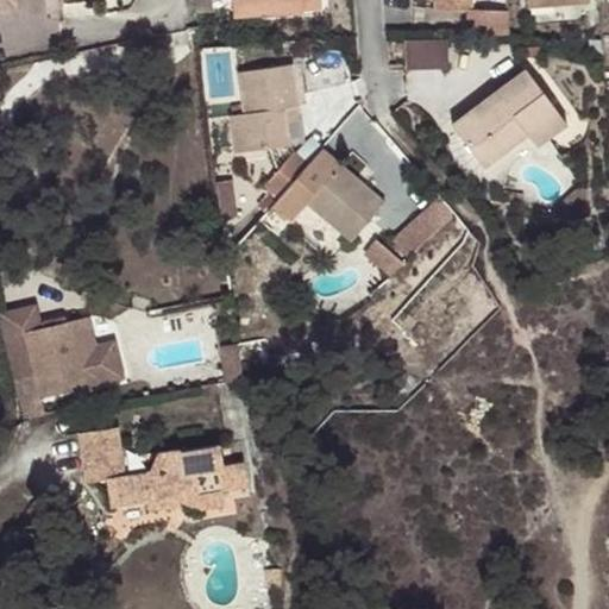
[(0,0),(0,17),(17,17),(14,0),(0,0)]
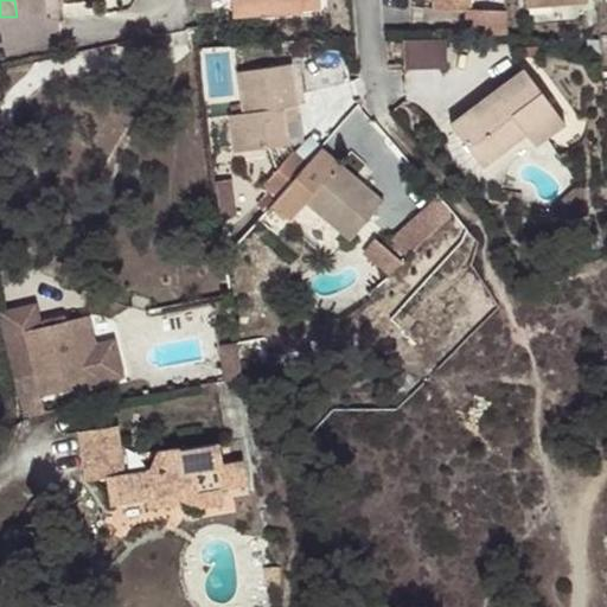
[(232,16),(302,10),(301,0),(286,0),(231,4),(232,16)]
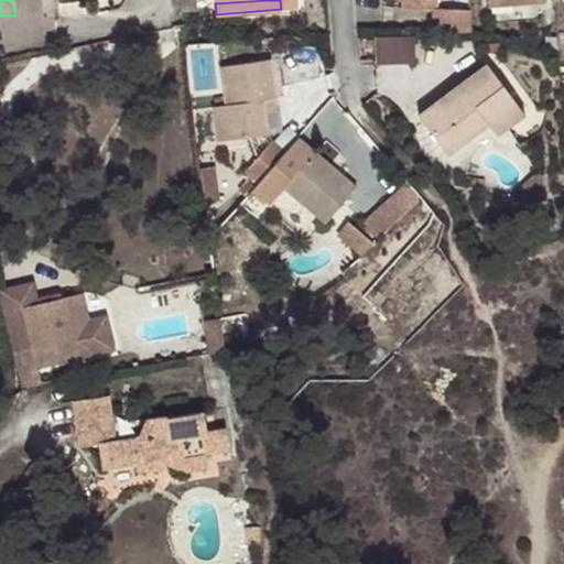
[(297,0),(215,0),(215,3),(266,0),(280,0),(281,9),(299,8),(297,0)]
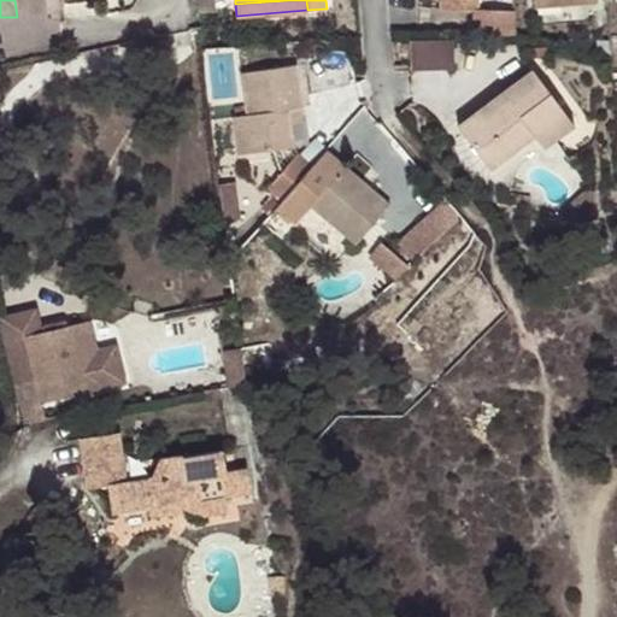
[(470,11),(470,34),(517,35),(515,10),(479,9),(479,0),(441,0),(441,10),(470,11)]
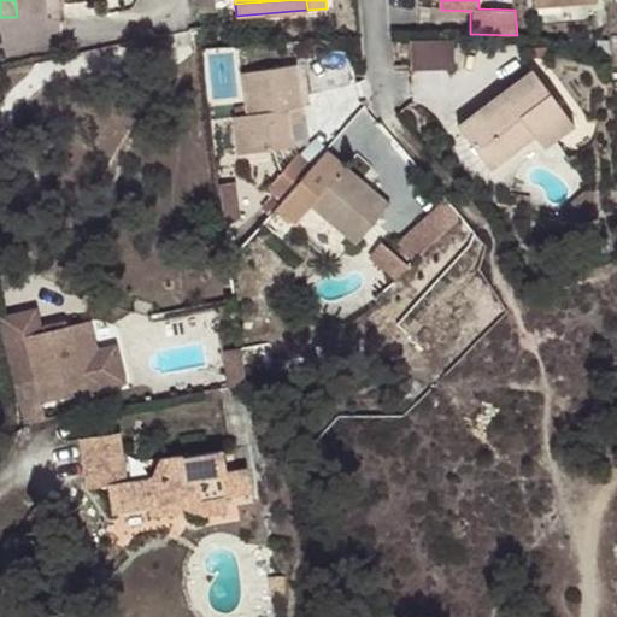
[(415,37),(415,65),(459,65),(459,37),(415,37)]
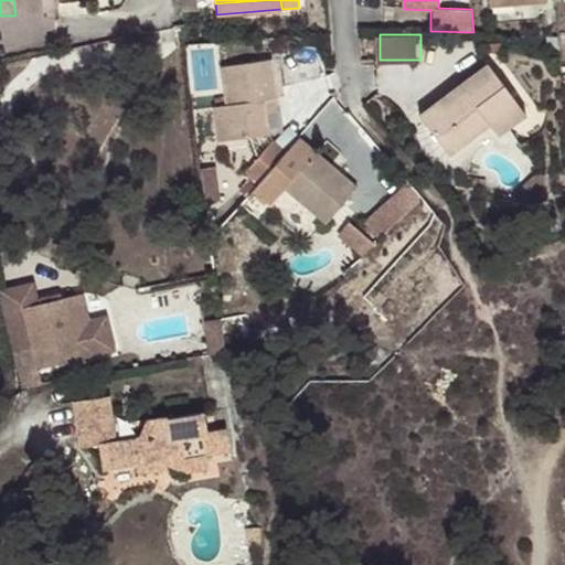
[(264,100),(276,98),(270,59),(222,65),(225,105),(213,107),(219,142),(268,135),(266,113),(264,100)]
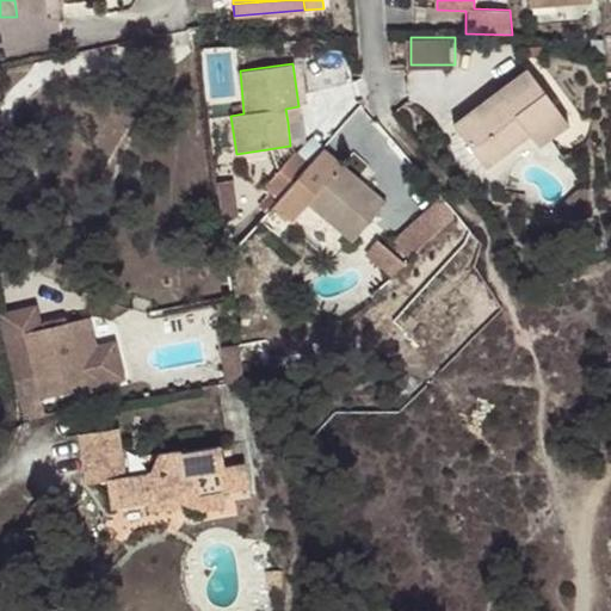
[(541,127),(550,140),(571,124),(526,69),(452,125),(485,170),(530,136),(541,127)]
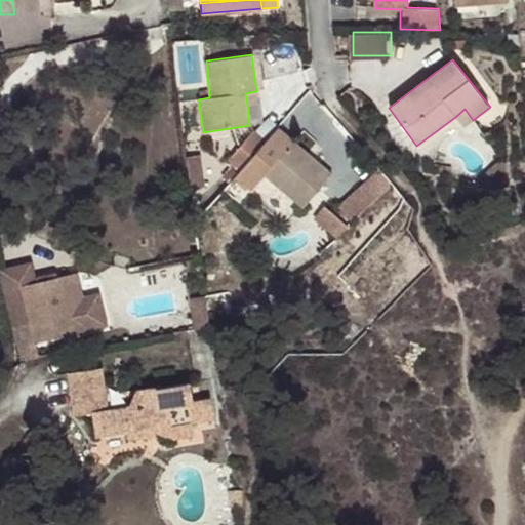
[(258,104),(256,91),(245,93),(247,105),(258,104)]
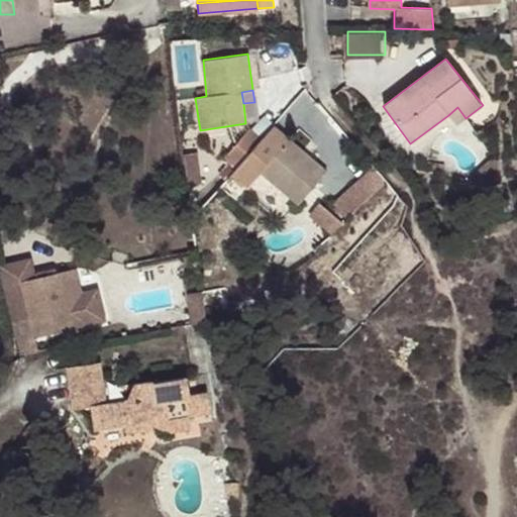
[(456,125),(466,118),(457,107),(448,115),(456,125)]
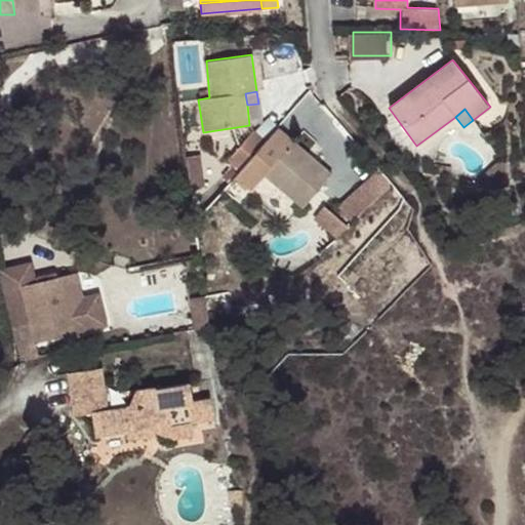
[(333,173),(278,128),(266,142),(239,173),(236,177),(252,191),(264,176),(303,209),(333,173)]
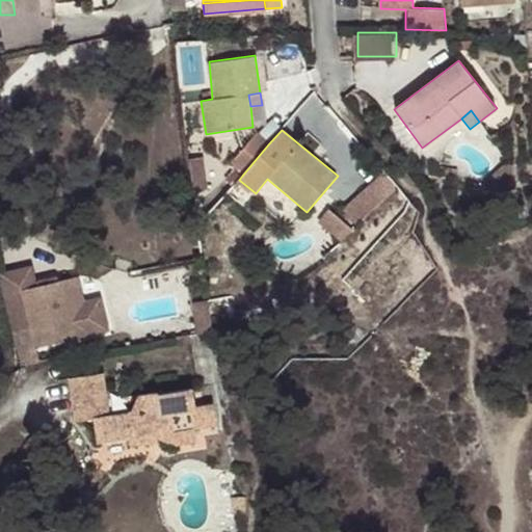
[(229,164),(242,176),(269,143),(258,132),(229,164)]
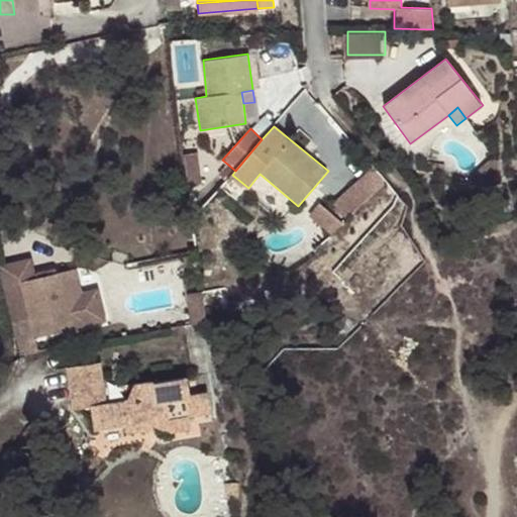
[(380,167),(335,196),(346,213),(391,184),(380,167)]
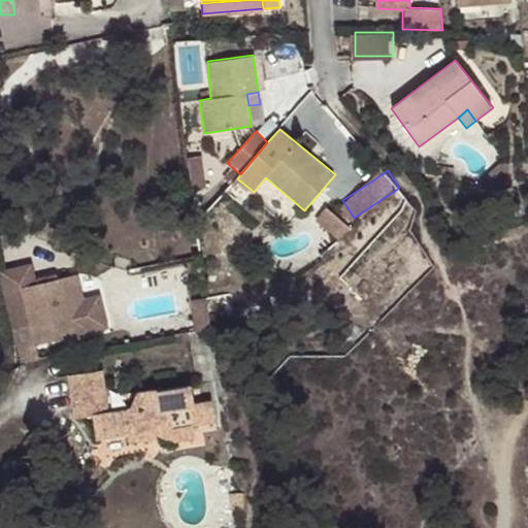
[(331,207),(320,219),(339,239),(352,228),(331,207)]
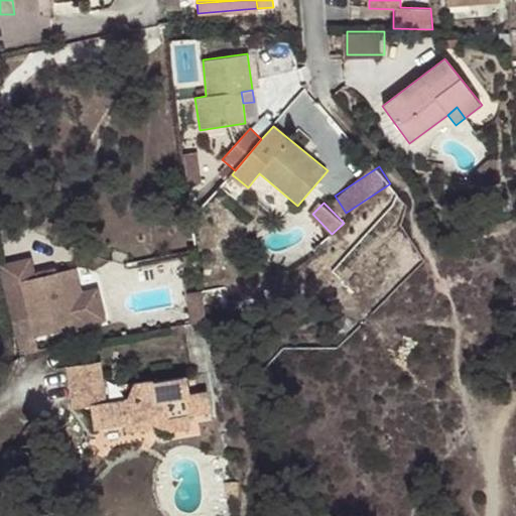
[(26,353),(43,349),(39,336),(78,326),(73,306),(90,301),(80,266),(58,271),(60,277),(48,280),(46,273),(22,279),(33,315),(18,319),(26,352),(26,353)]
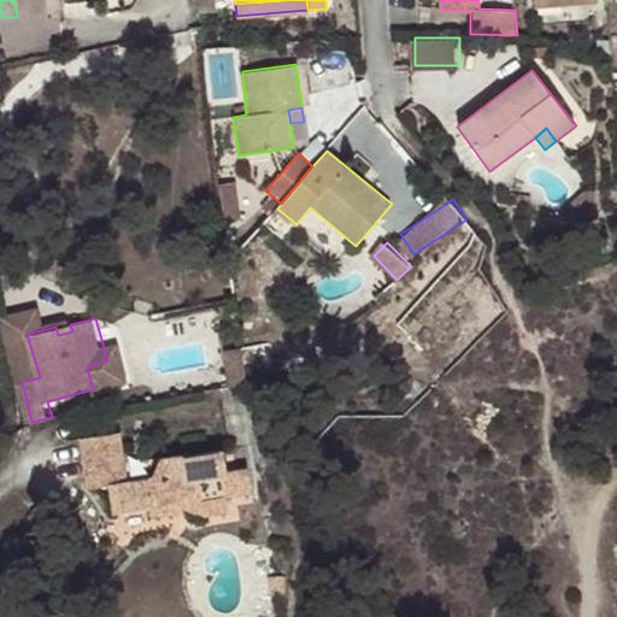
[(72,331),(70,324),(69,318),(54,322),(56,327),(58,335),(72,331)]
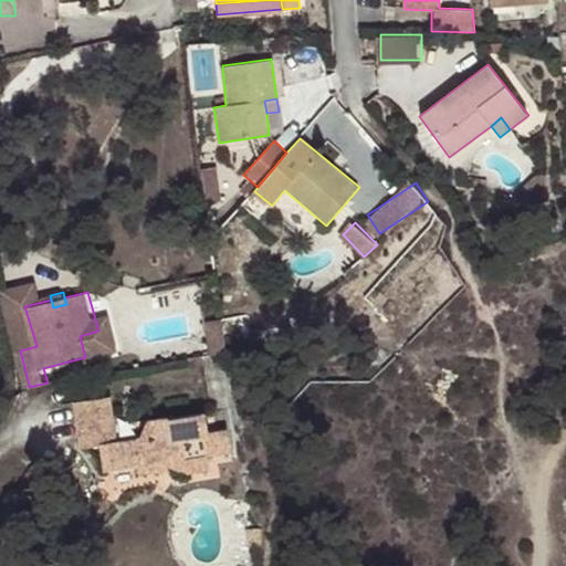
[(229,308),(237,341),(252,337),(245,305),(229,308)]
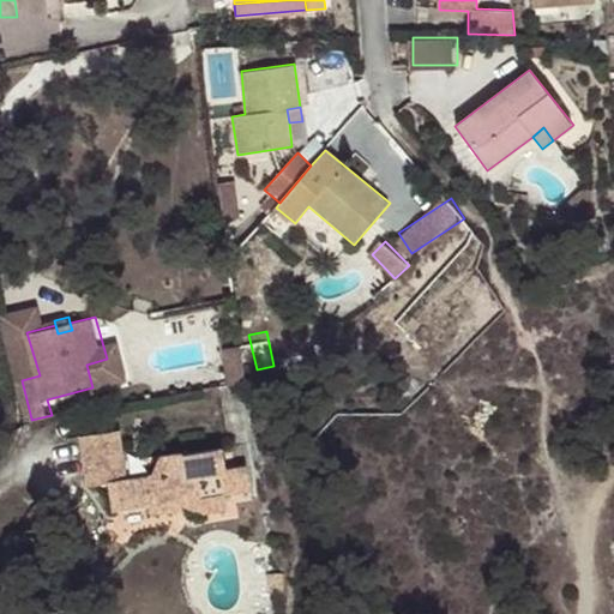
[(190,503),(192,494),(194,483),(210,489),(211,499),(212,505),(236,500),(234,485),(258,479),(253,453),(233,458),(228,439),(190,446),(188,444),(166,449),(157,468),(134,471),(122,427),(85,434),(96,483),(115,480),(121,509),(157,501),(161,509),(190,503)]
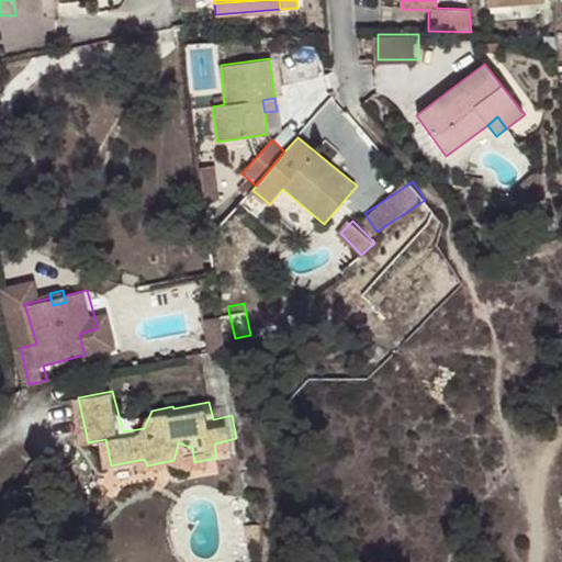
[(178,442),(176,452),(193,457),(192,448),(178,442)]
